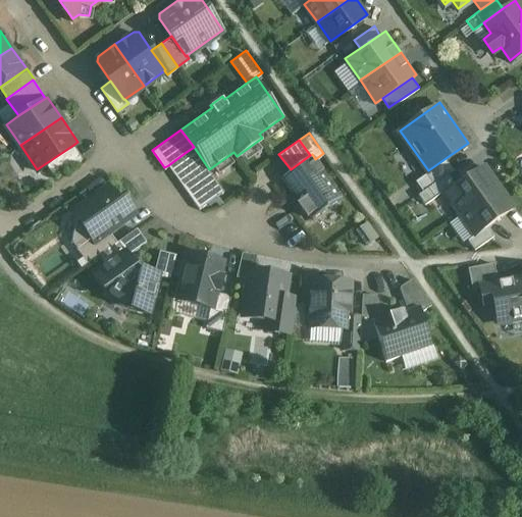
[(73,145),(46,163),(55,176),(83,157),(73,145)]
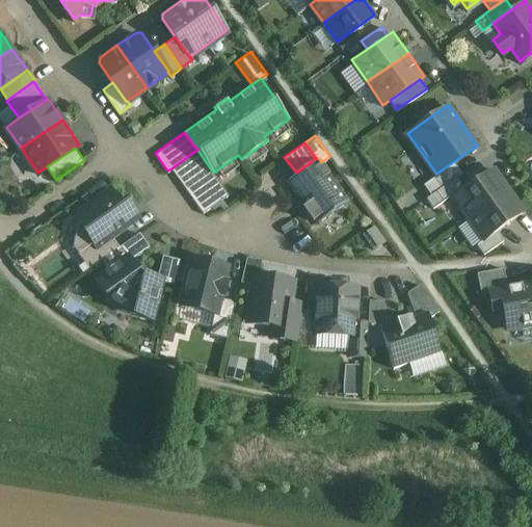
[(213,173),(197,150),(188,156),(212,190),(221,184),(213,173)]
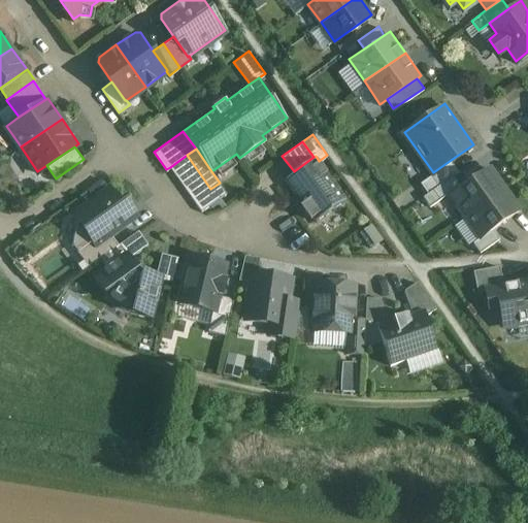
[(187,155),(170,167),(194,200),(210,189),(187,155)]
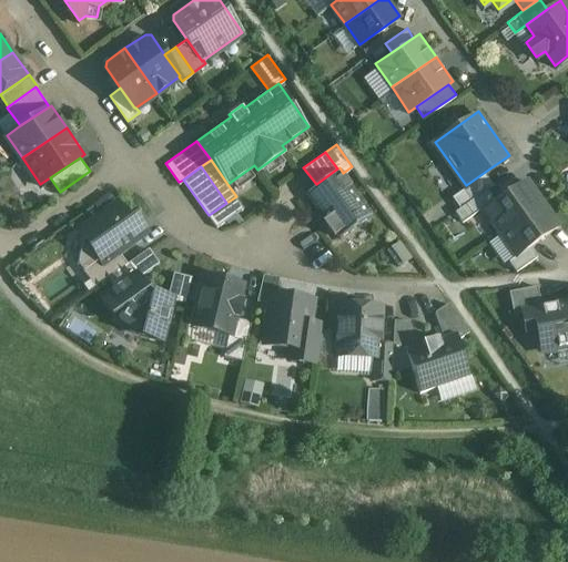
[(343,173),(340,167),(337,169),(316,184),(306,191),(325,217),(336,233),(338,236),(372,213),(343,173)]
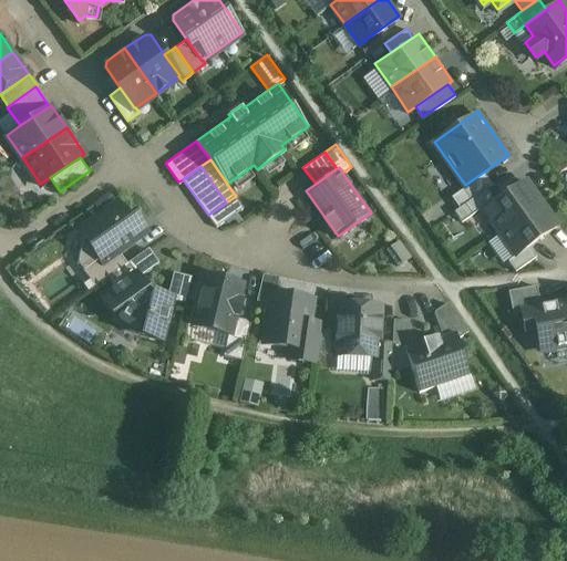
[(492,183),(484,172),(465,185),(451,196),(459,206),(486,186),(492,183)]
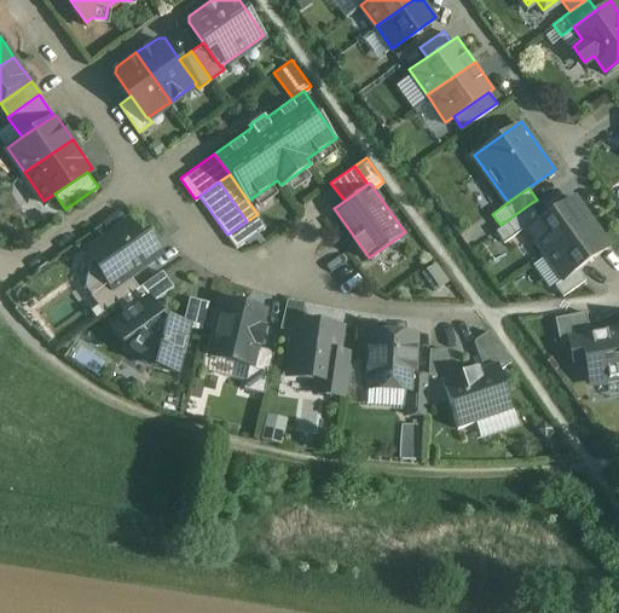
[(547,253),(591,220),(574,195),(528,227),(547,253)]
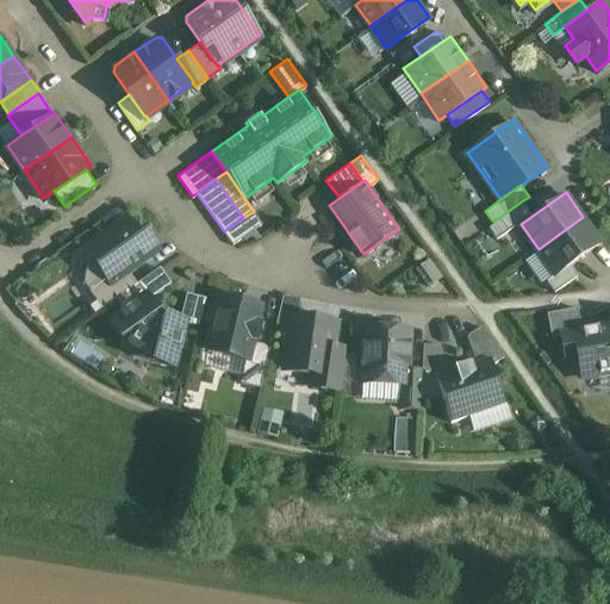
[(531,212),(523,200),(493,222),(489,225),(497,236),(531,212)]
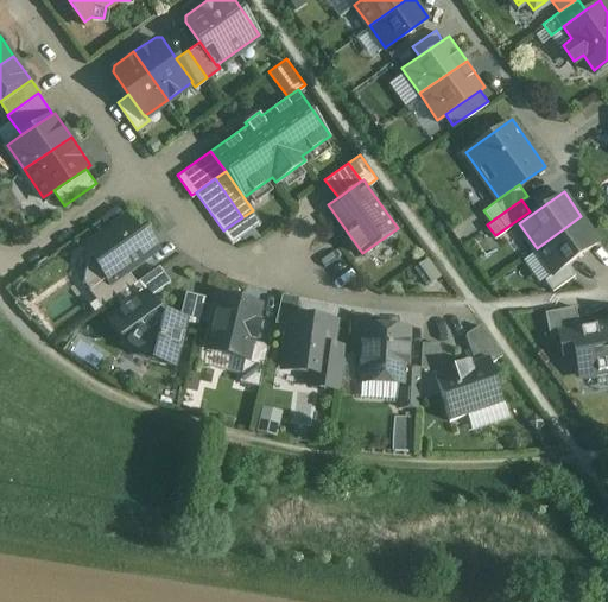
[(242,217),(223,230),(232,241),(260,221),(253,210),(242,217)]
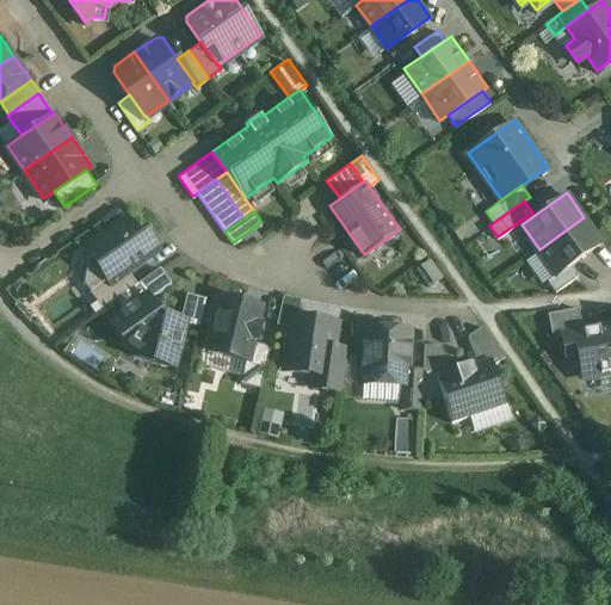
[(125,217),(85,246),(90,252),(87,269),(103,271),(106,275),(111,282),(128,270),(156,248),(144,230),(137,235),(125,217)]
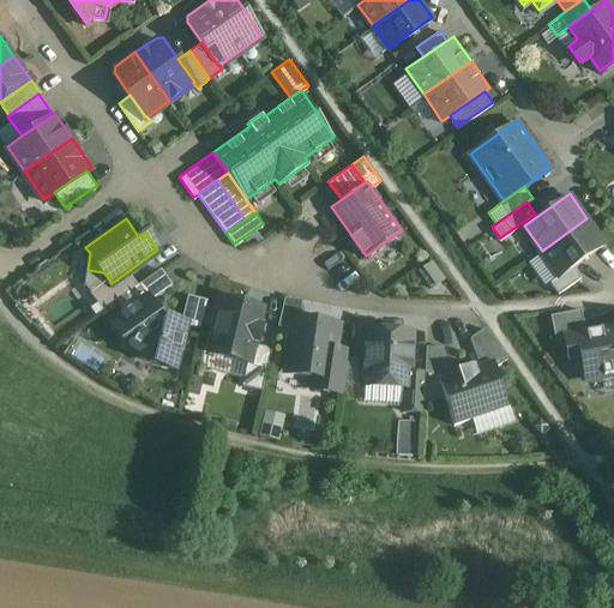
[(603,241),(587,218),(542,251),(559,274),(572,264),(603,241)]
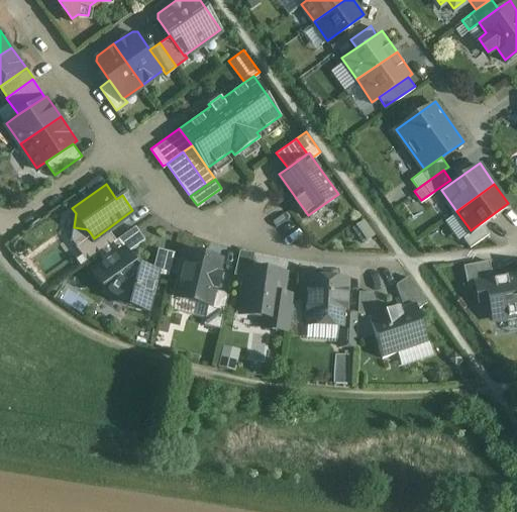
[(306,212),(296,198),(294,200),(303,214),(306,212)]
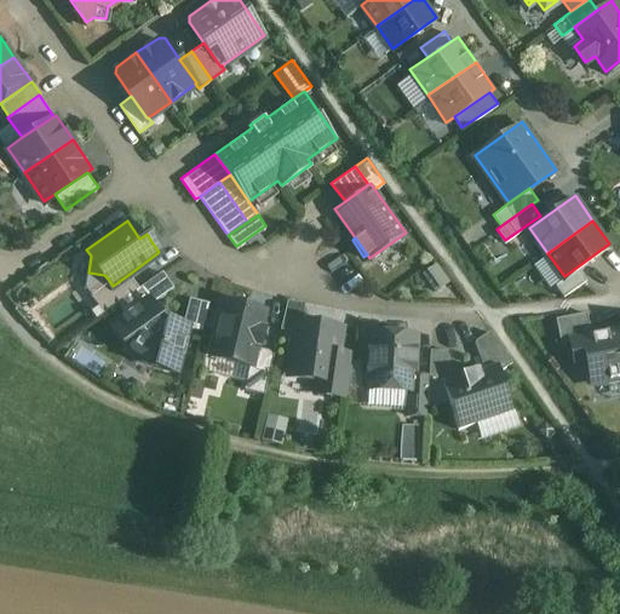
[(586,279),(578,267),(564,276),(555,283),(563,294),(586,279)]
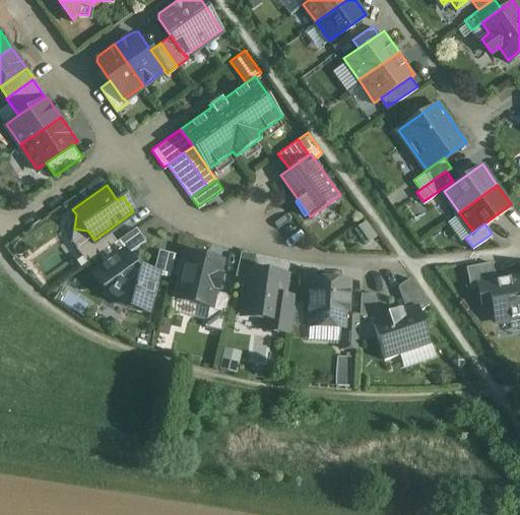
[(87,231),(74,229),(72,240),(75,245),(90,234),(87,231)]
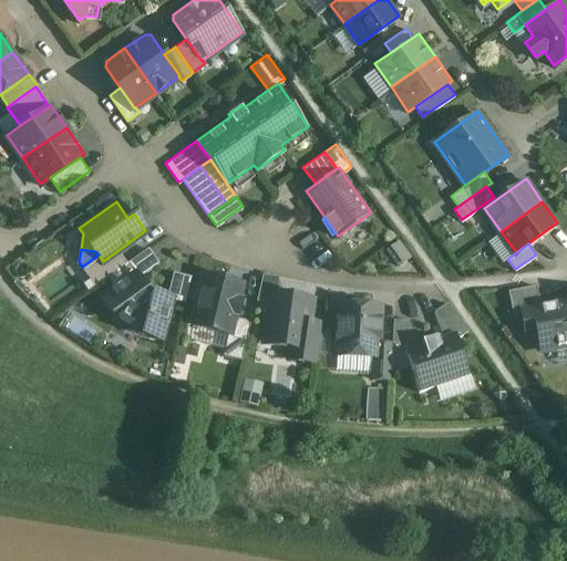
[(103,261),(99,255),(82,267),(94,284),(115,269),(126,261),(119,250),(103,261)]
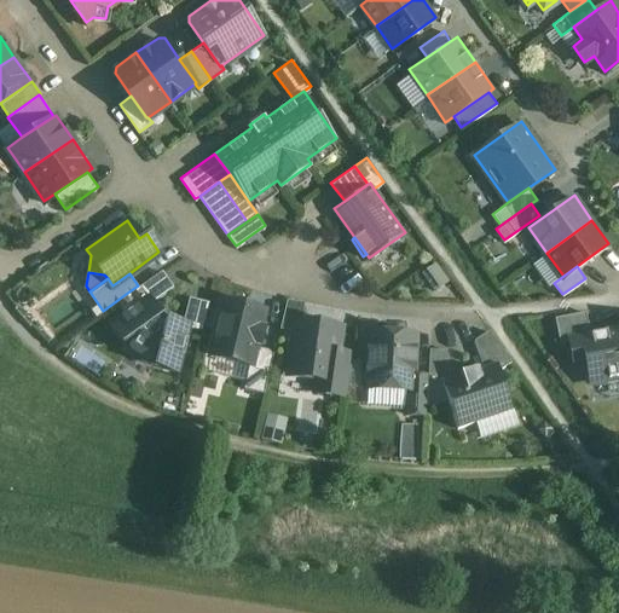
[(138,285),(126,294),(134,306),(149,296),(140,284),(138,285)]
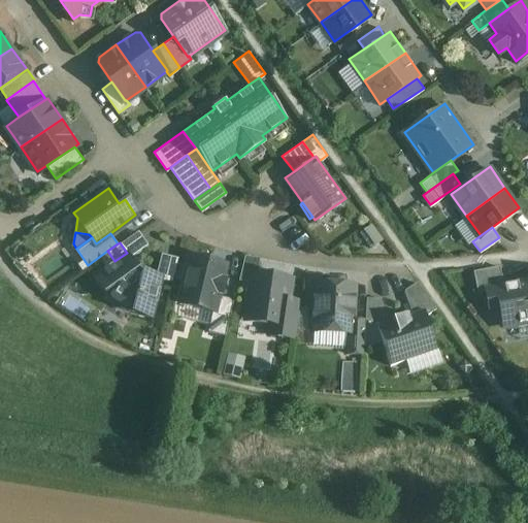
[(141,273),(135,269),(138,268),(127,253),(114,261),(94,276),(105,292),(105,291),(110,294),(108,296),(127,308),(128,306),(133,309),(133,311),(151,315),(161,275),(142,271),(141,273)]
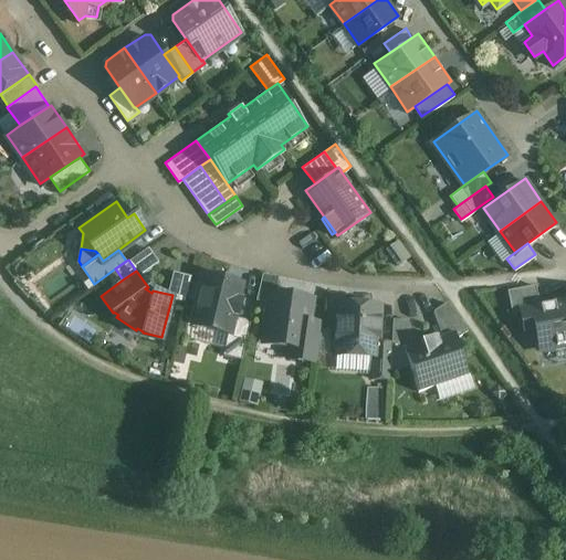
[(241,282),(205,274),(194,321),(228,330),(230,330),(233,315),(234,310),(237,312),(240,298),(238,297),(241,282)]
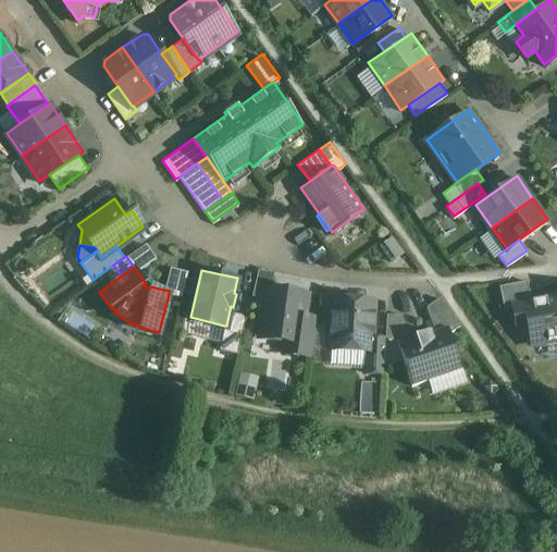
[(512,303),(531,299),(527,279),(499,284),(504,306),(514,305),(512,303)]
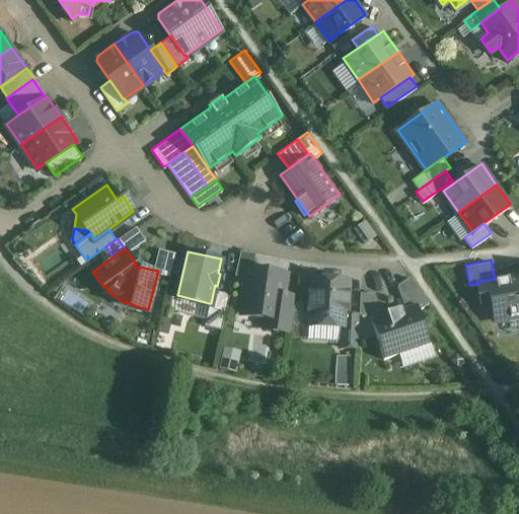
[(285,273),(248,268),(242,312),(267,316),(278,317),(279,317),(282,293),(285,273)]
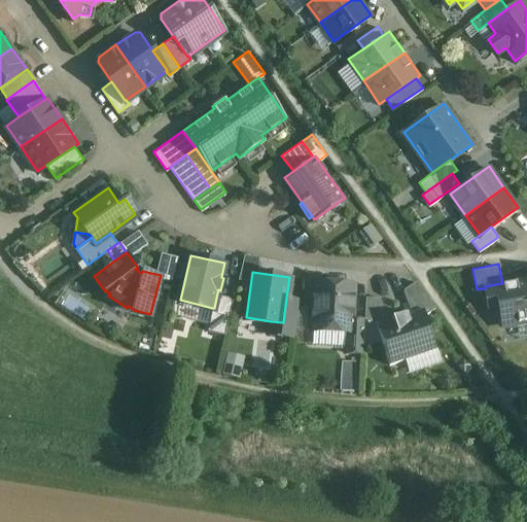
[(502,324),(526,319),(526,297),(524,279),(502,283),(485,286),(486,288),(489,306),(498,304),(502,324)]
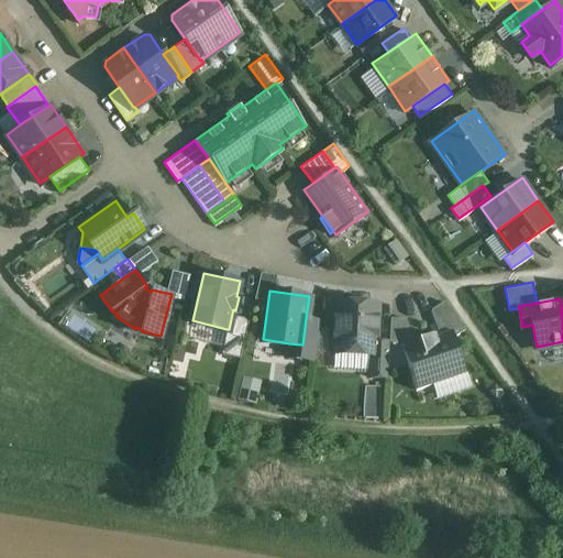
[(464,328),(444,299),(431,308),(440,334),(452,329),(454,335),(464,328)]
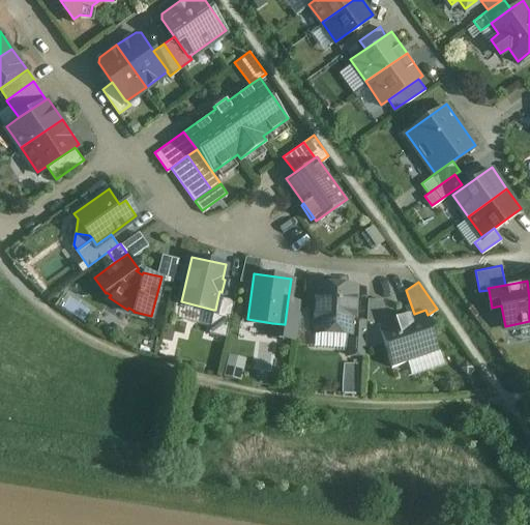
[(355,285),(316,284),(314,330),(348,332),(353,332),(354,320),(355,285)]
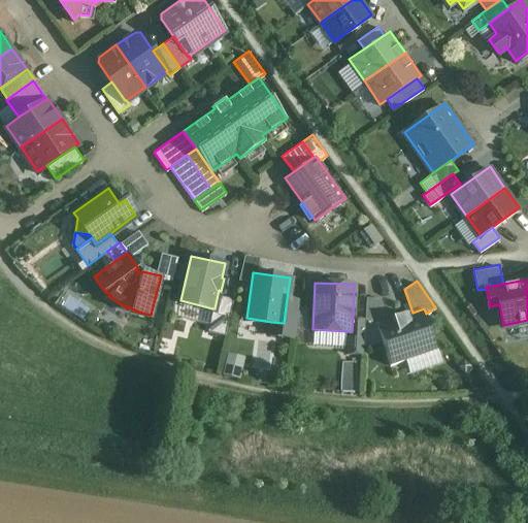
[(218,294),(215,308),(212,308),(208,330),(225,334),(233,298),(218,294)]
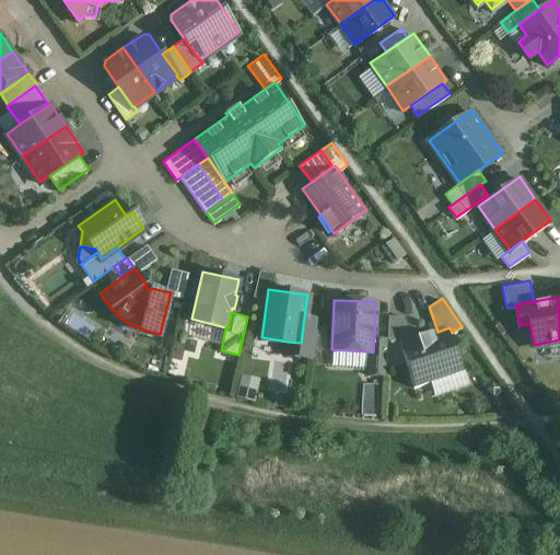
[(405,315),(388,314),(387,339),(386,345),(399,345),(412,339),(405,315)]
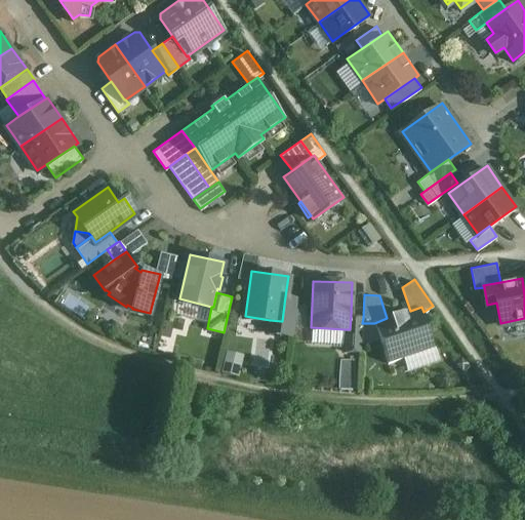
[(298,298),(285,296),(282,321),(281,321),(279,332),(293,334),(298,298)]
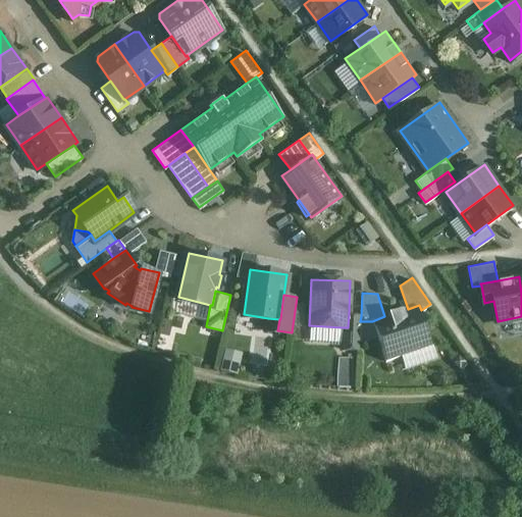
[(403,308),(388,313),(388,315),(384,316),(372,321),(385,359),(432,344),(421,310),(419,305),(408,309),(404,310),(403,308)]
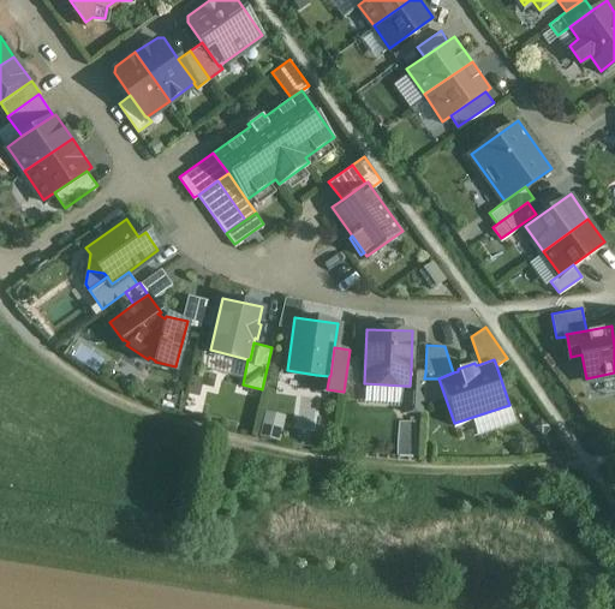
[(425,372),(411,371),(410,386),(404,386),(404,409),(423,410),(424,378),(425,372)]
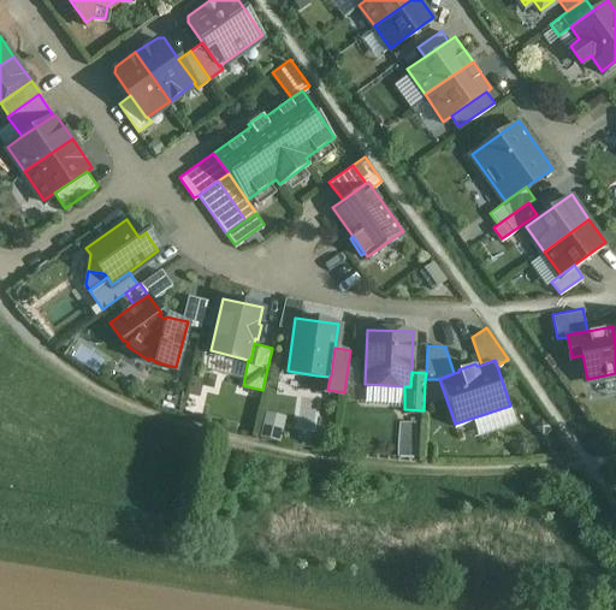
[(330,377),(317,375),(314,389),(327,390),(330,377)]
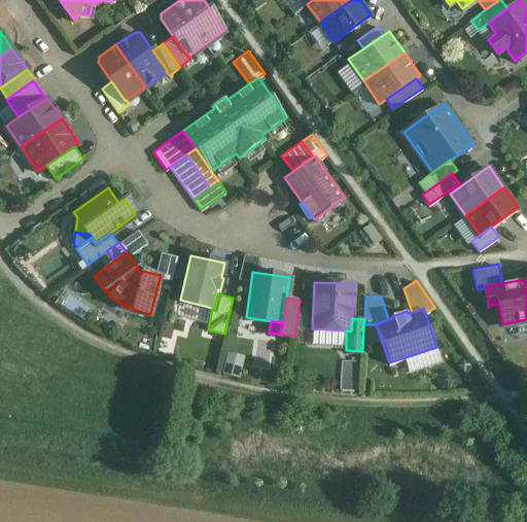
[(227,349),(222,371),(239,375),(244,353),(227,349)]
